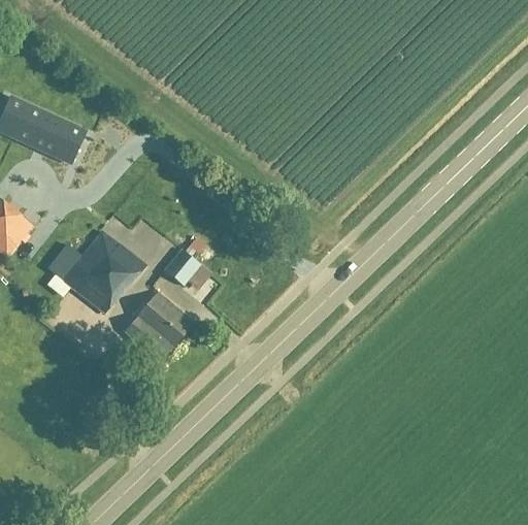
[(0,119),(0,130),(14,137),(70,162),(85,132),(29,106),(9,98),(0,119)]
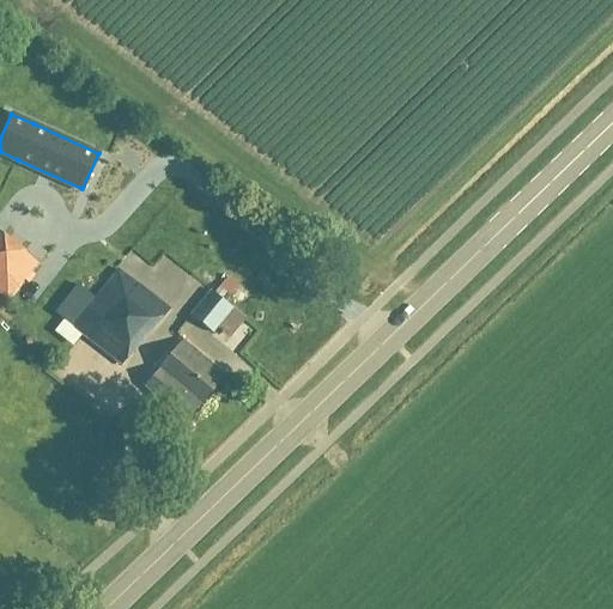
[(0,292),(7,299),(38,261),(0,230),(0,292)]
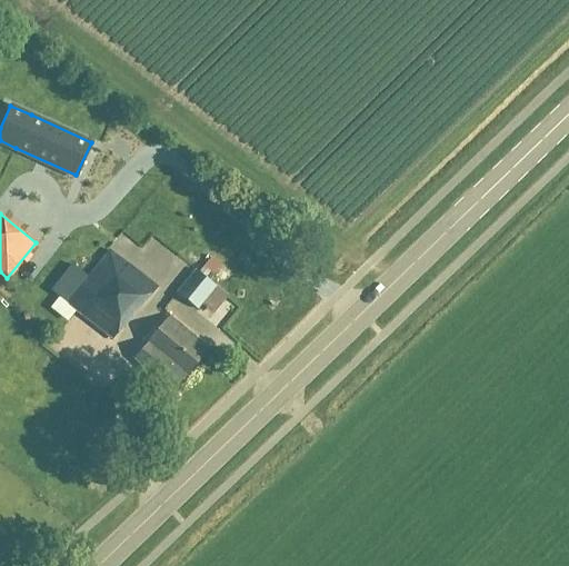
[(110,247),(88,274),(72,261),(50,288),(68,303),(67,304),(112,338),(159,285),(110,247)]
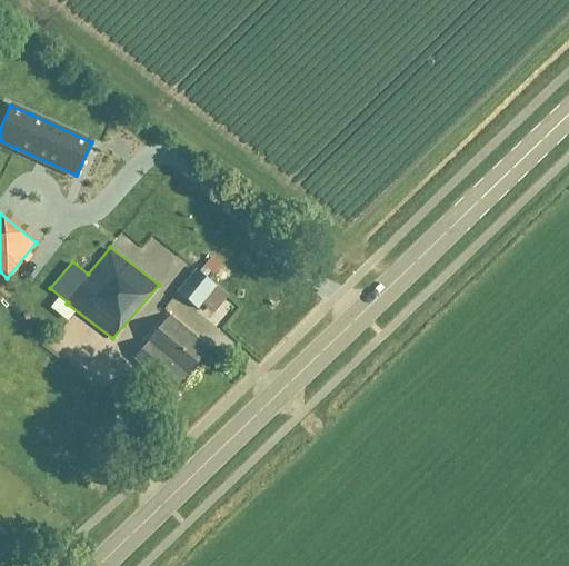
[(196,309),(215,287),(193,269),(175,291),(196,309)]
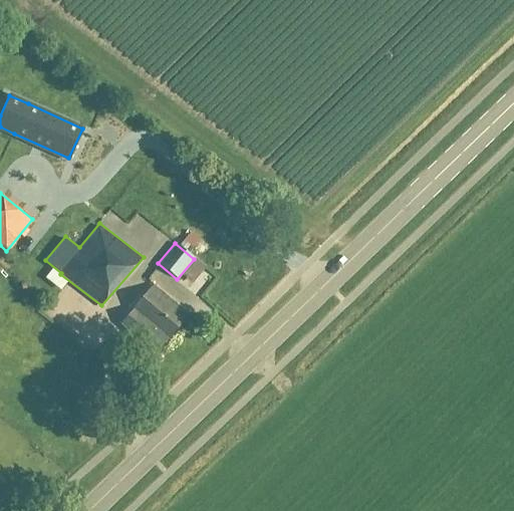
[(120,322),(138,337),(171,298),(154,283),(131,310),(120,322)]
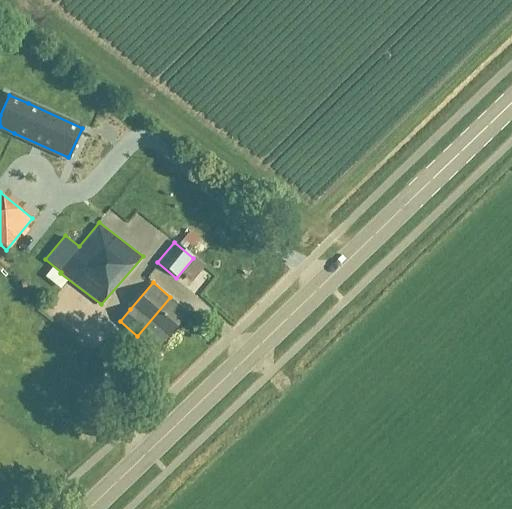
[(165,338),(188,311),(170,297),(137,336),(154,350),(164,338),(165,338)]
